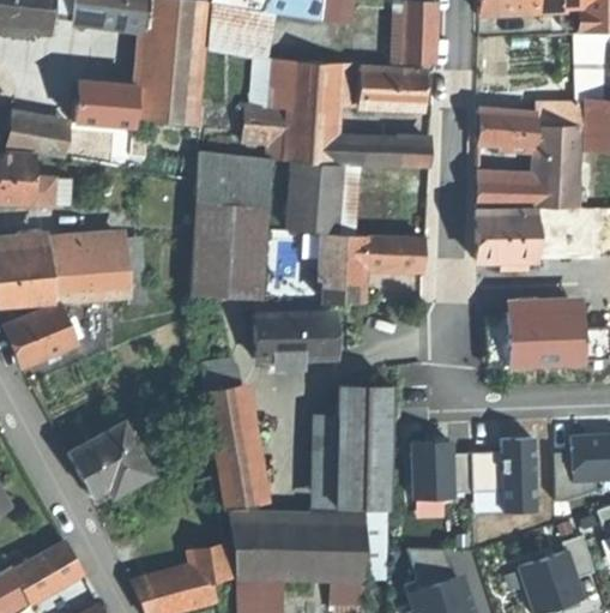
[(58,0),(0,0),(0,30),(54,36),(56,16),(58,0)]
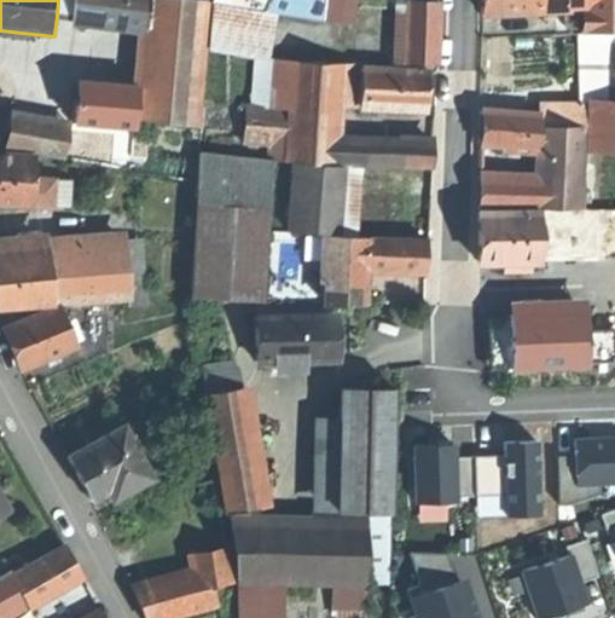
[(58,0),(57,16),(75,18),(76,0),(58,0)]
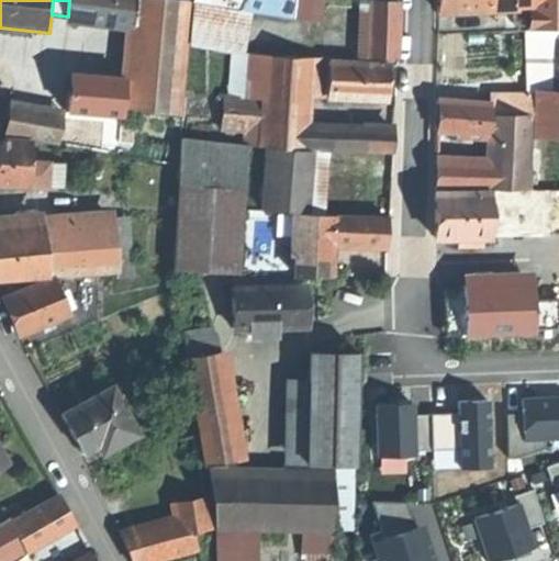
[(171,0),(69,0),(68,17),(68,19),(135,27),(127,91),(74,81),(68,114),(119,123),(125,124),(127,110),(181,116),(192,2),(171,0)]
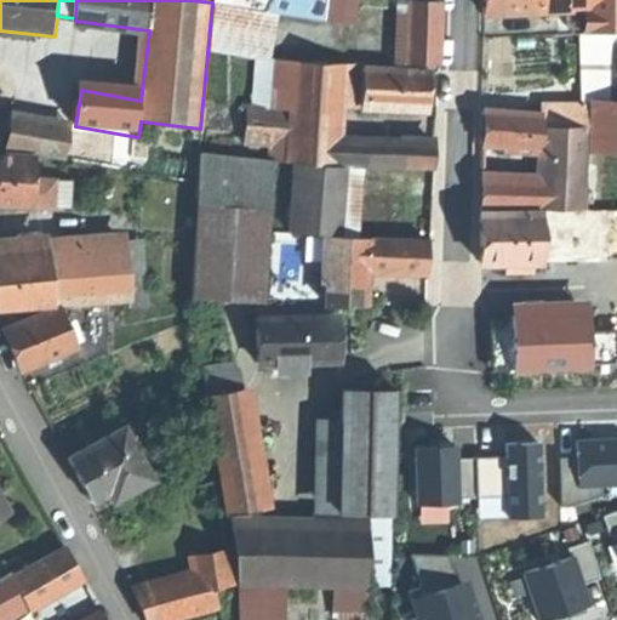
[(210,0),(211,0),(263,10),(276,12),(324,21),(326,0),(210,0)]
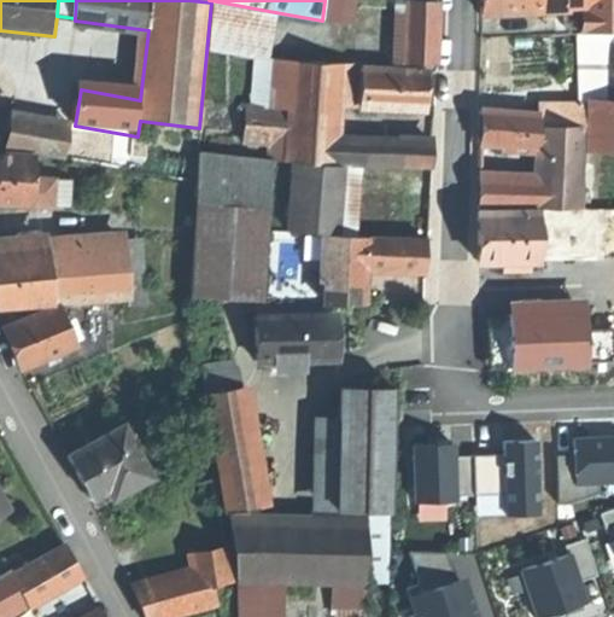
[(356,9),(356,0),(327,0),(326,21),(356,9)]
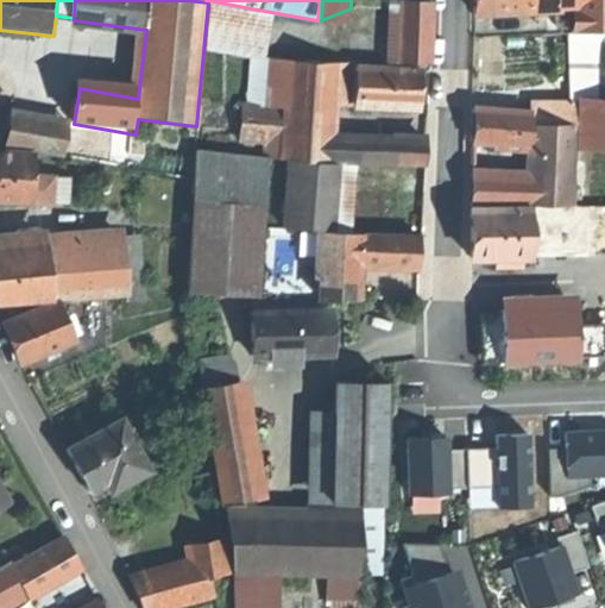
[(575,10),(575,0),(476,0),(476,16),(499,14),(522,13),(575,10)]
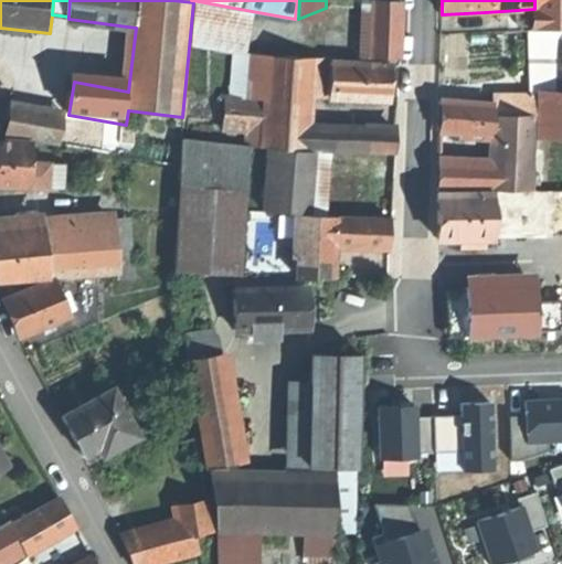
[(561,0),(534,0),(534,9),(534,31),(561,30),(561,0)]
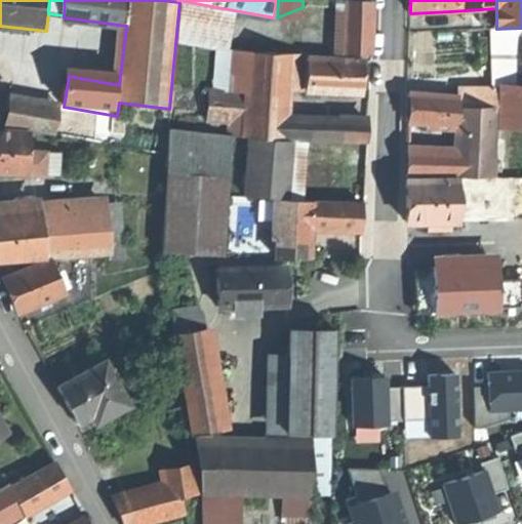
[(230,50),(234,10),(223,8),(185,2),(181,48),(230,50)]
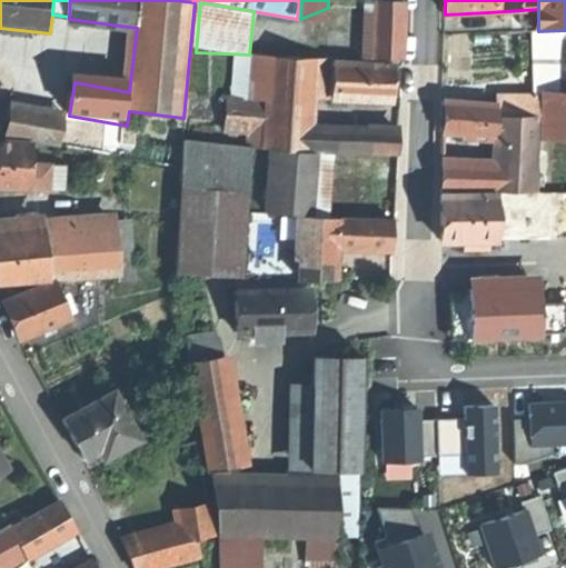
[(381,3),(381,11),(368,10),(366,60),(406,61),(408,5),(381,3)]
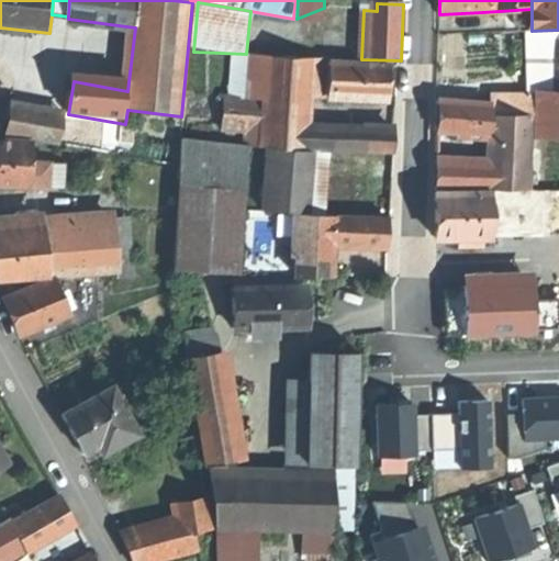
[(558,30),(532,31),(530,31),(529,43),(534,92),(538,93),(558,93),(558,30)]
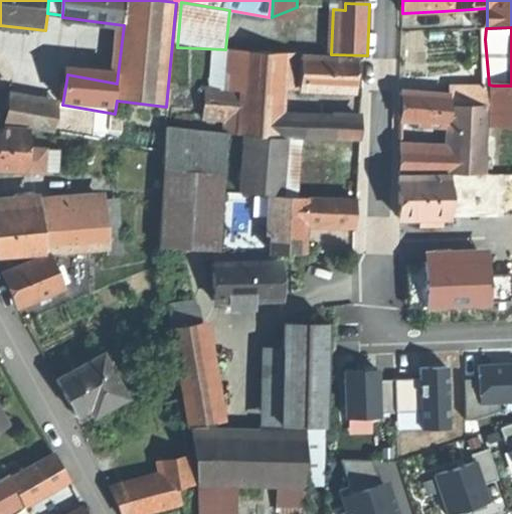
[(225,133),(230,134),(270,136),(298,138),(362,140),(363,121),(283,118),(285,91),(298,91),(300,54),(287,53),(246,52),(230,51),(227,92),(208,91),(205,121),(227,123),(225,133)]
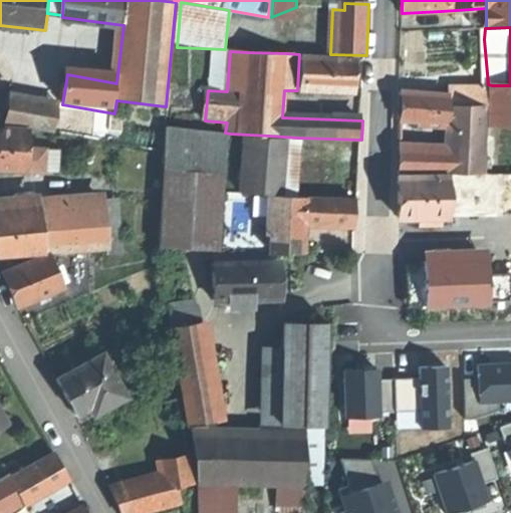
[(358,76),(359,61),(305,58),(303,89),(357,93),(358,76)]
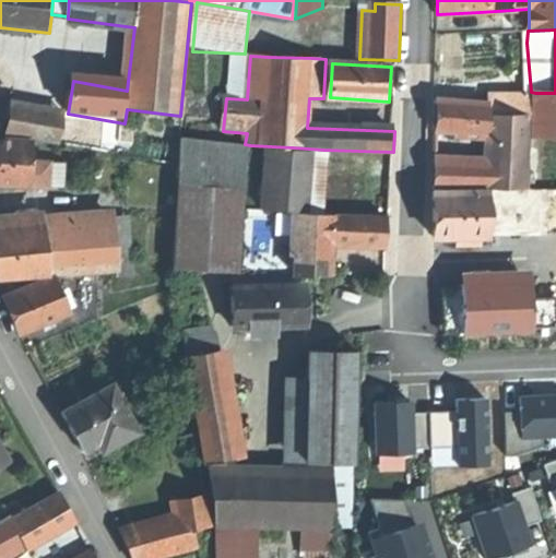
[(555,93),(535,93),(534,139),(555,140),(555,93)]
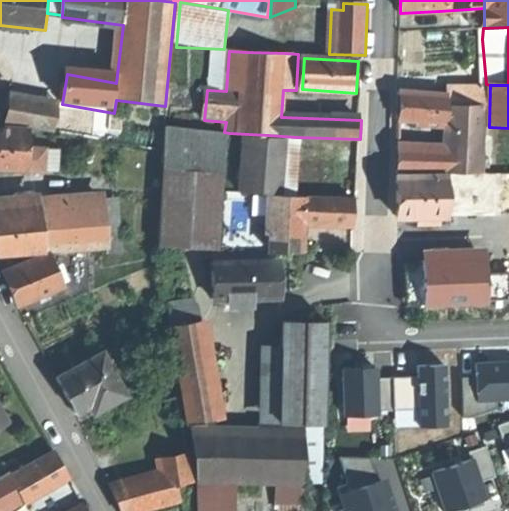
[(448,108),(485,108),(485,90),(449,89),(448,97),(448,108)]
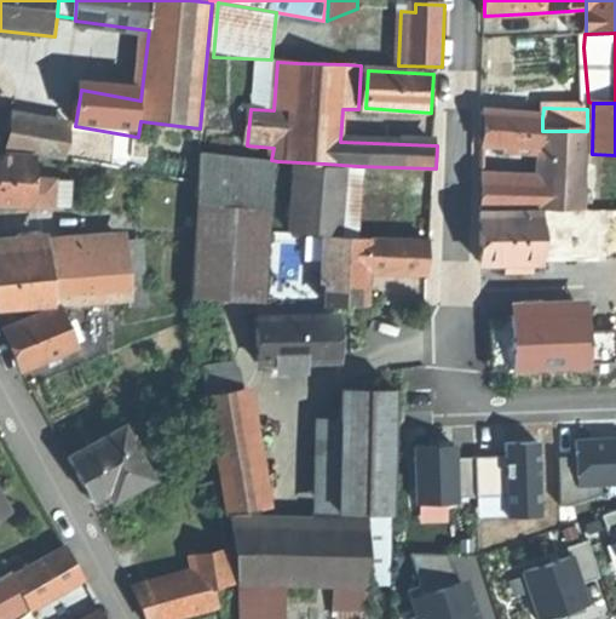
[(542,131),(542,118),(484,114),(484,130),(483,147),(541,152),(542,131)]
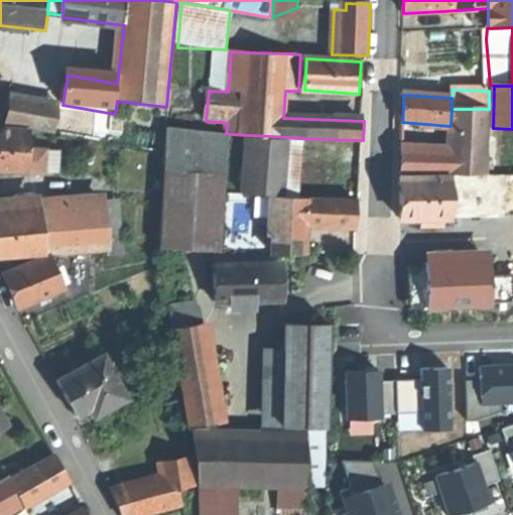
[(9,125),(58,133),(104,142),(109,113),(62,105),(14,96),(9,125)]
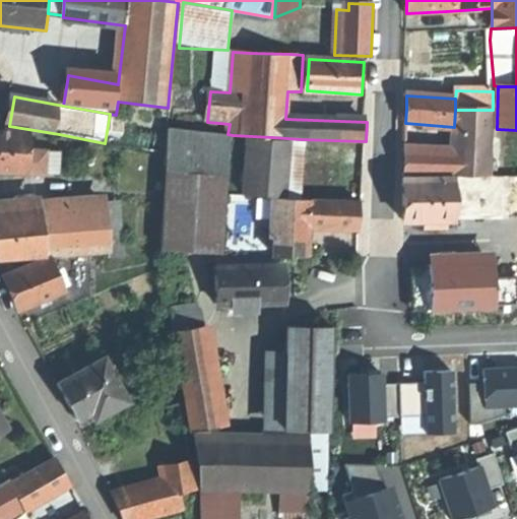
[(453,153),(452,176),(490,176),(492,129),(493,110),(455,110),(454,127),(453,153)]
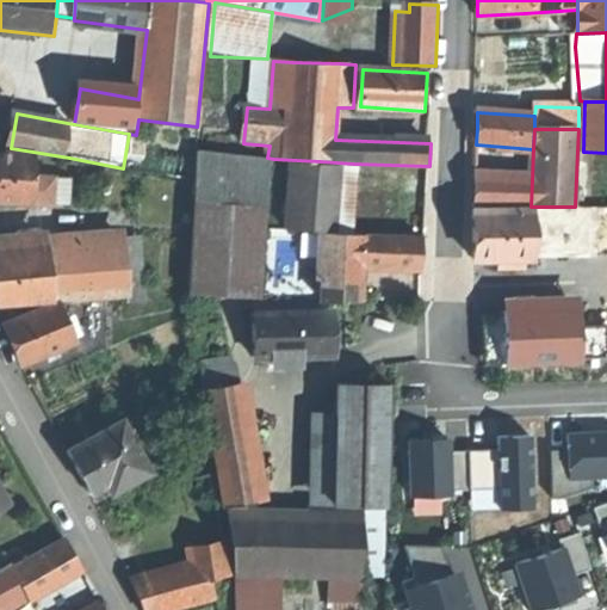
[(265,296),(273,159),(267,158),(199,149),(191,296),(265,296)]
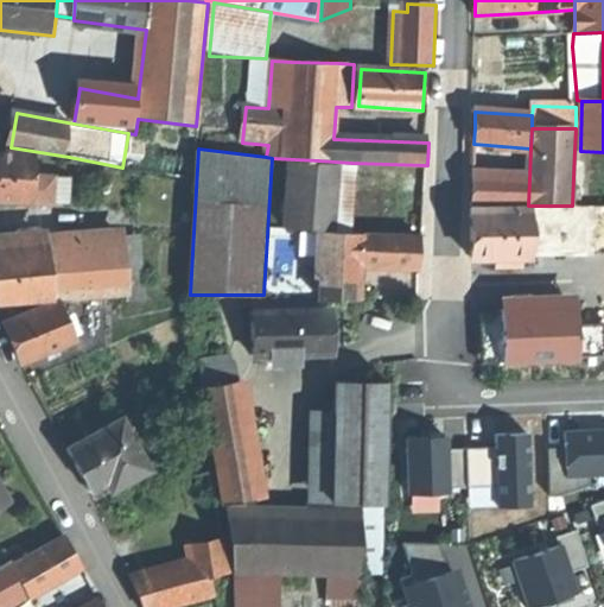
[(35,157),(0,153),(0,201),(55,206),(55,194),(70,195),(70,179),(56,178),(33,177),(35,157)]
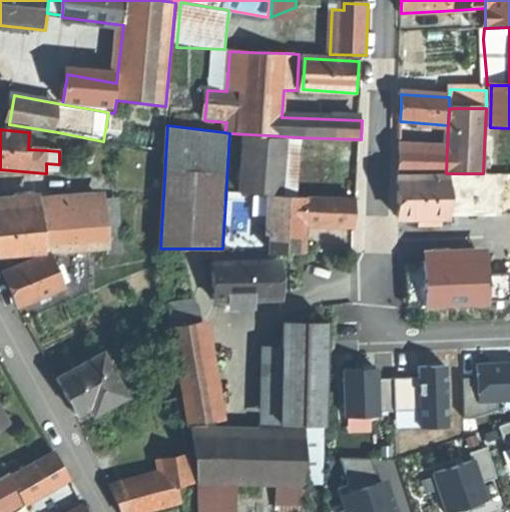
[(282,194),(286,139),(245,136),(241,192),(282,194)]
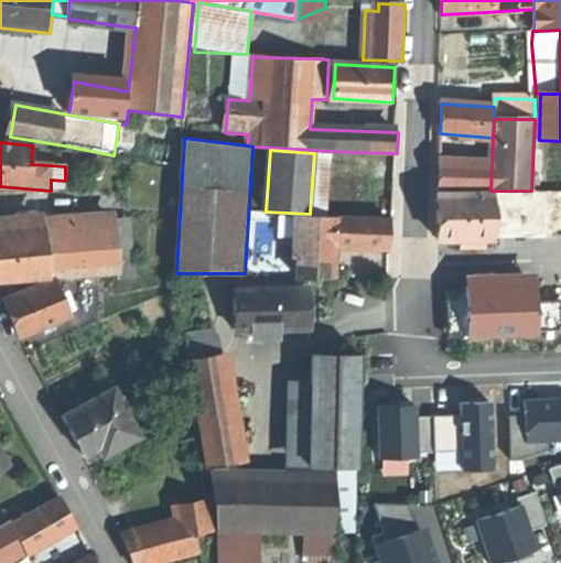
[(491,191),(492,166),(440,163),(440,191),(491,191)]
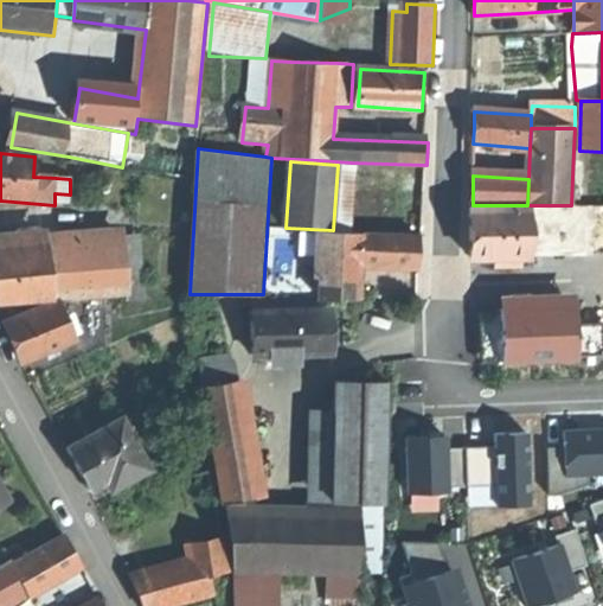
[(505,365),(578,363),(578,352),(584,352),(602,350),(602,206),(533,209),(533,211),(473,208),(473,235),(474,257),(500,257),(514,259),(533,259),(533,256),(602,255),(602,326),(578,329),(577,310),(504,313),(504,317),(505,364),(505,365)]
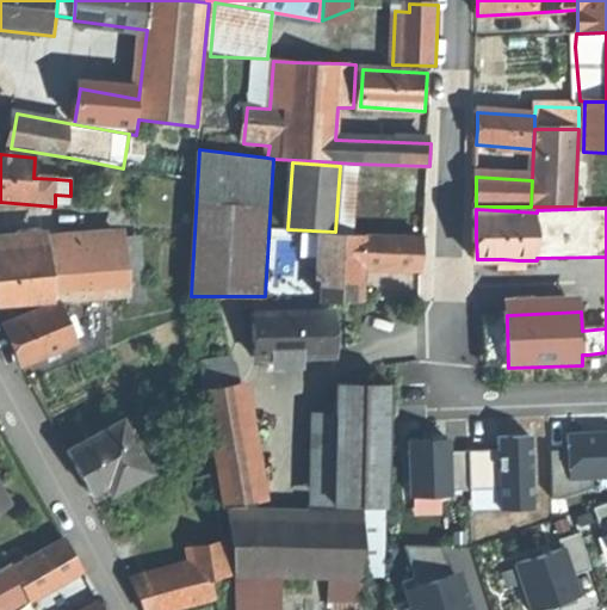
[(364,269),(365,239),(323,234),(320,281),(326,281),(324,302),(357,302),(358,269),(364,269)]
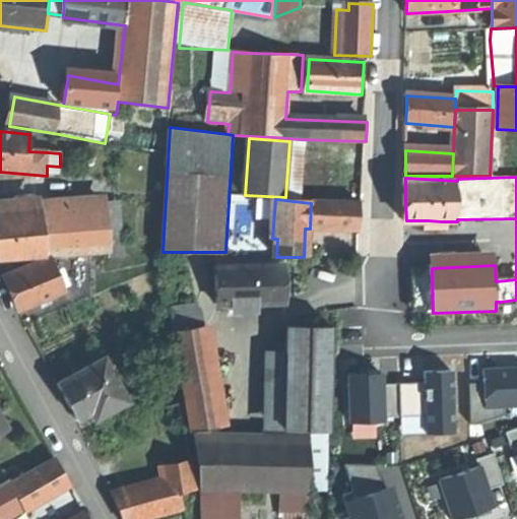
[(109,258),(125,261),(121,201),(105,203),(108,254),(109,258)]
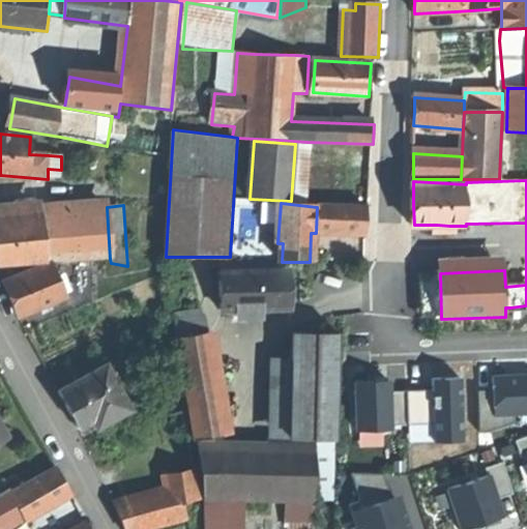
[(0,216),(0,265),(47,263),(110,259),(107,207),(42,213),(0,216)]
